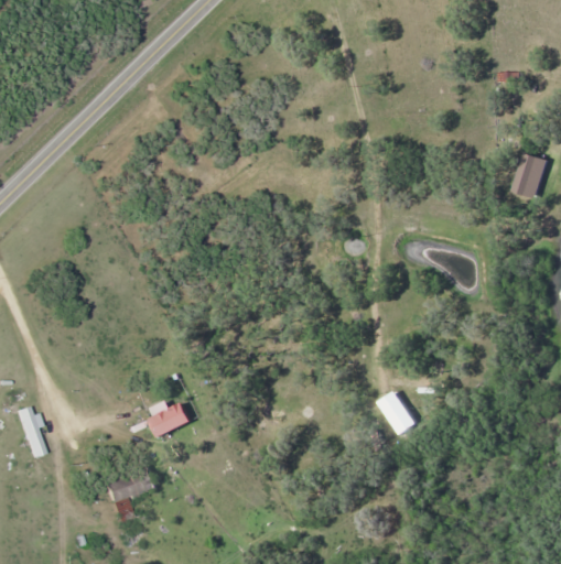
[(524,71),(499,71),(499,85),(524,85),(524,71)]
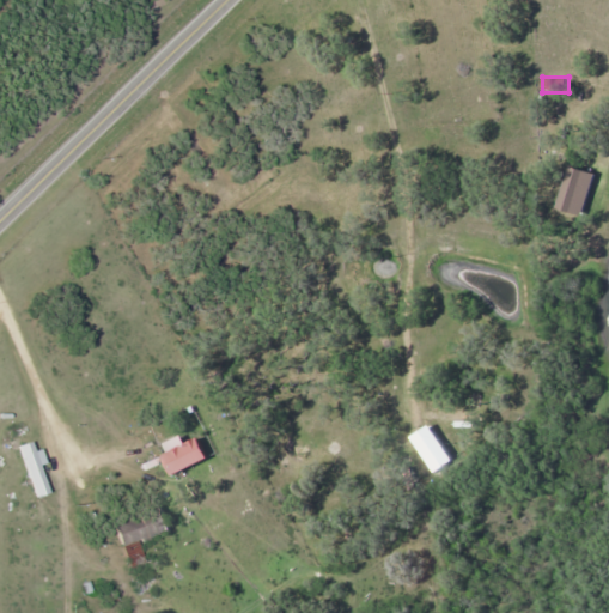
[(52,492),(42,466),(48,463),(43,449),(37,451),(34,442),(22,445),(40,497),(52,492)]
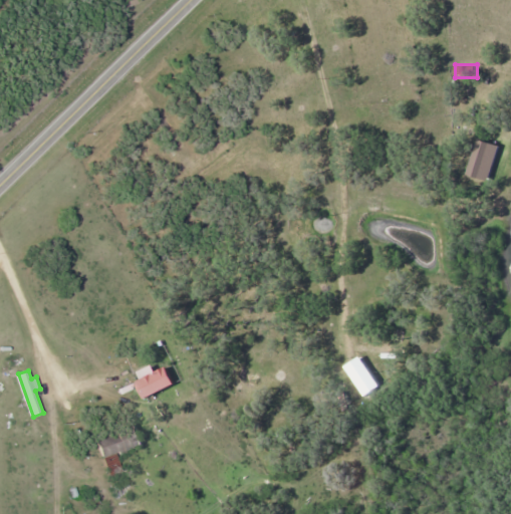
[(96,441),(140,426),(146,446),(117,456),(123,472),(108,477),(96,441)]
